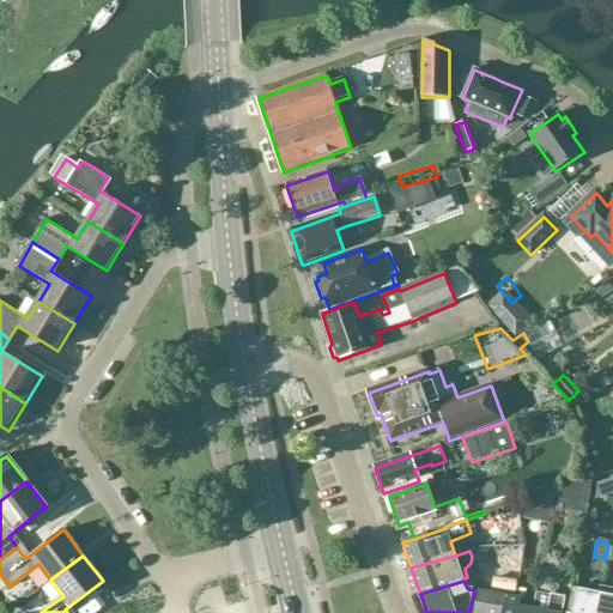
[(572,588),(571,595),(566,612),(595,612),(598,601),(600,593),(572,588)]
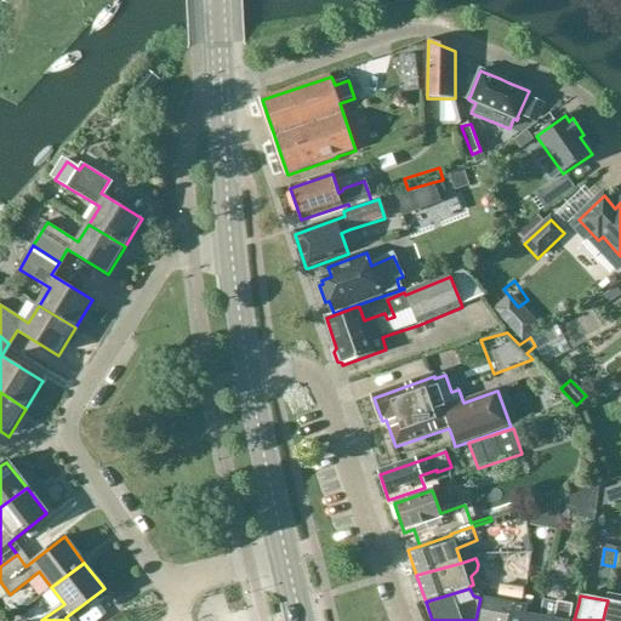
[(541,620),(542,619),(528,616),(529,607),(485,598),(480,620),(541,620)]
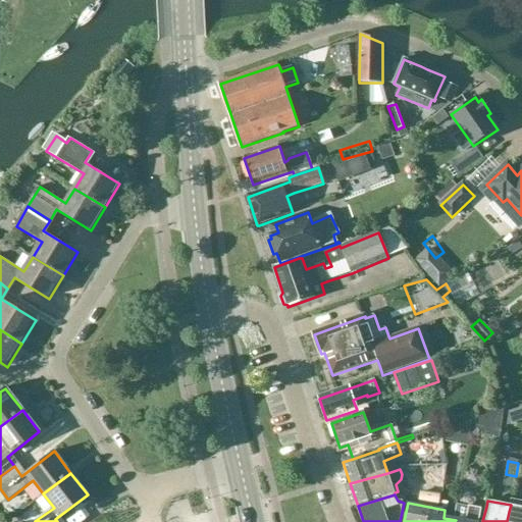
[(509,512),(507,521),(521,521),(521,505),(512,503),(509,512)]
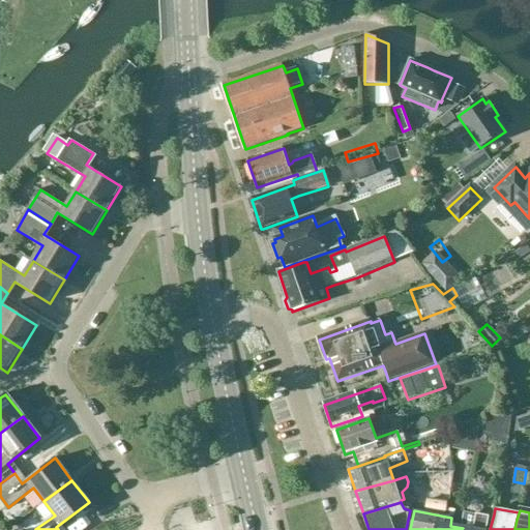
[(465,512),(463,528),(462,529),(487,529),(490,517),(465,512)]
